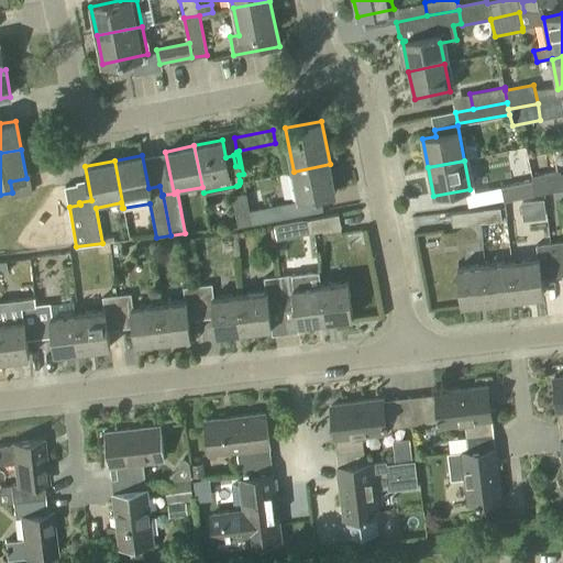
[(330,164),(294,172),(299,200),(335,192),(330,164)]
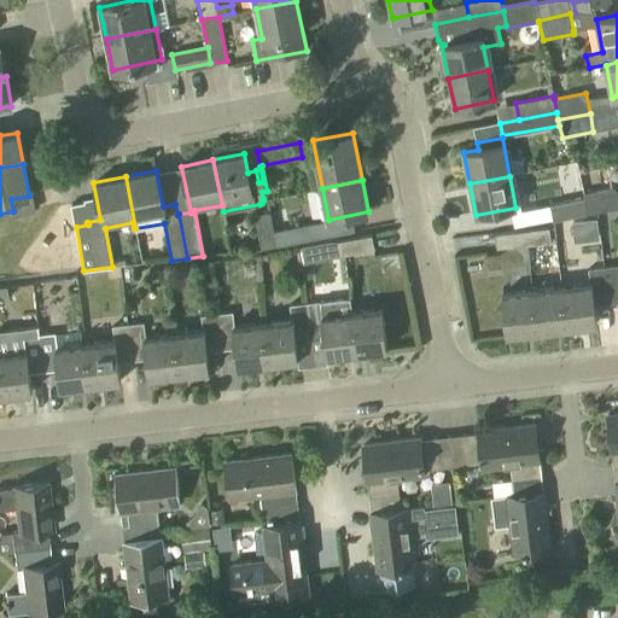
[(586,198),(584,198),(587,214),(617,208),(617,204),(616,191),(614,187),(584,193),(586,198)]
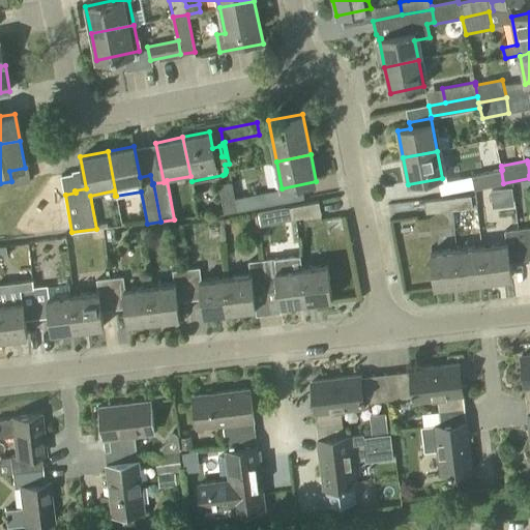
[(473,189),(503,183),(501,170),(471,176),(473,189)]
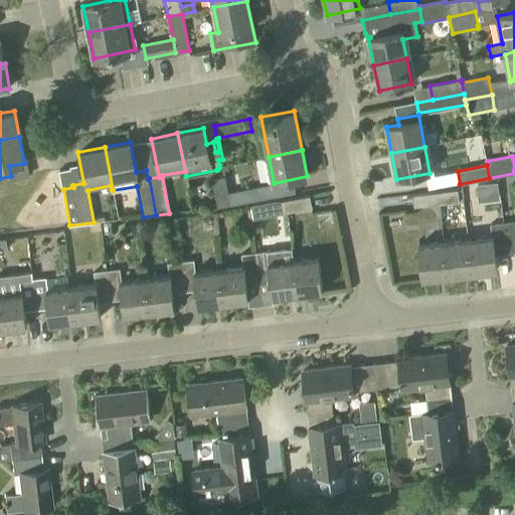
[(458,171),(447,173),(450,186),(460,184),(458,171)]
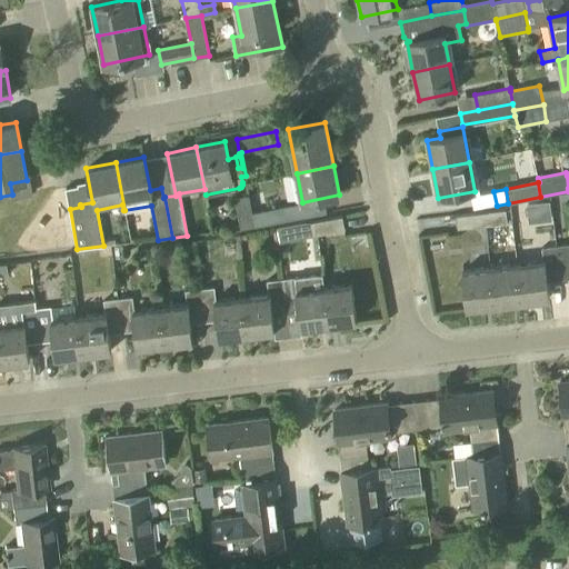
[(256,227),(252,212),(249,195),(235,198),(241,230),(256,227)]
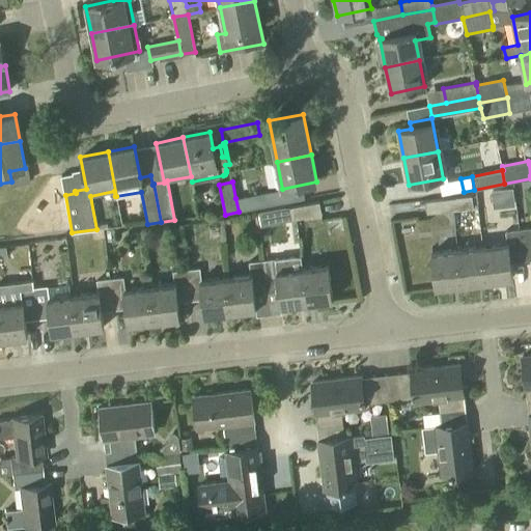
[(235,198),(239,212),(268,206),(264,193),(235,198)]
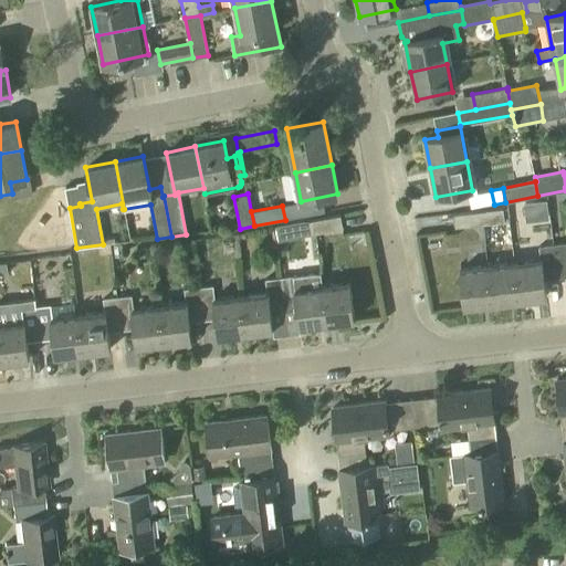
[(485,211),(486,224),(505,222),(503,209),(485,211)]
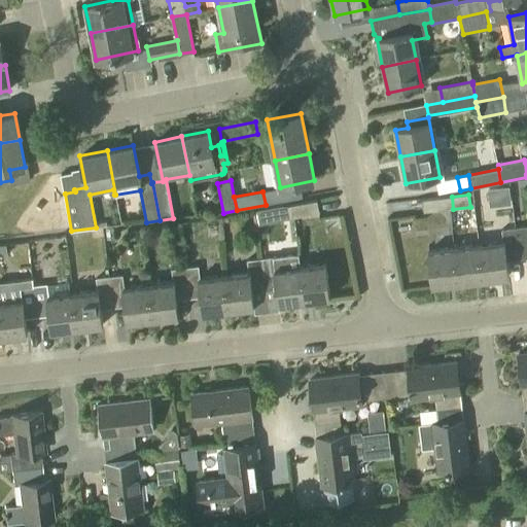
[(424,212),(453,209),(452,197),(423,200),(424,212)]
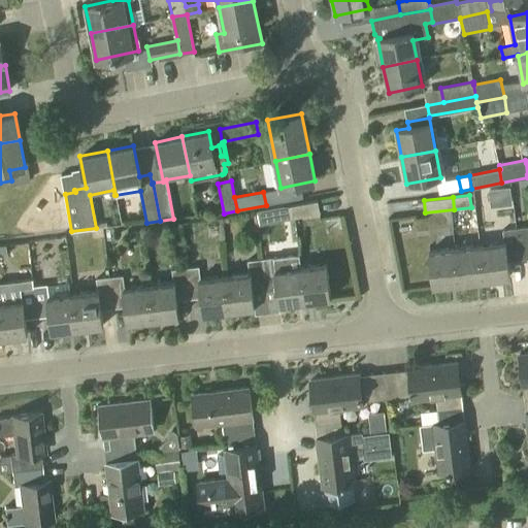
[(290,219),(320,213),(318,201),(288,206),(290,219)]
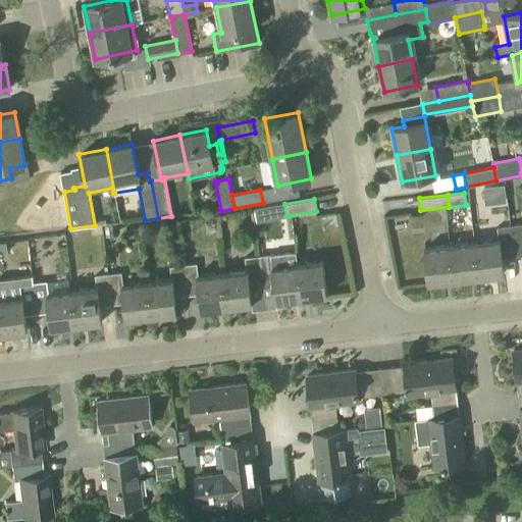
[(521,223),(510,225),(514,257),(521,255),(521,223)]
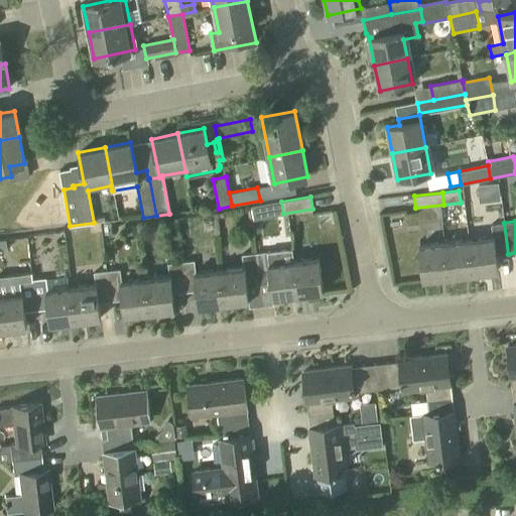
[(496,255),(508,254),(504,223),(492,225),(494,237),(469,240),(473,273),(498,270),(496,255)]
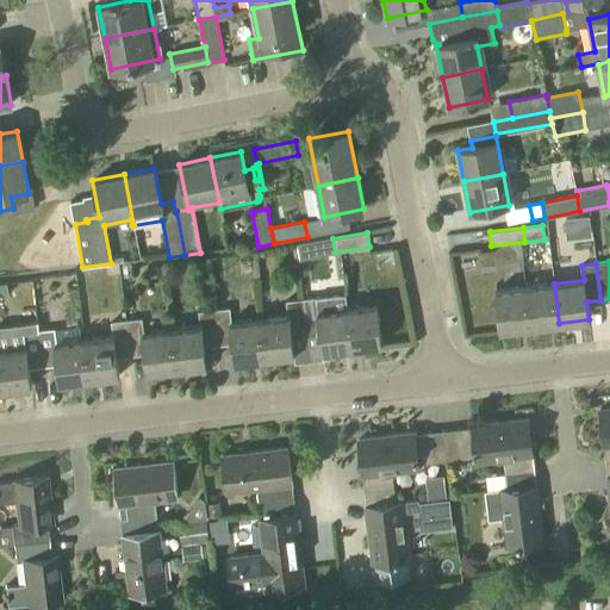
[(530,327),(559,323),(554,284),(526,286),(530,327)]
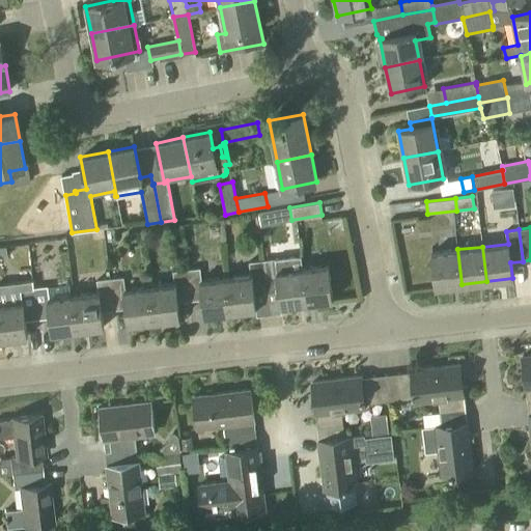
[(436,287),(462,284),(457,249),(431,252),(436,287)]
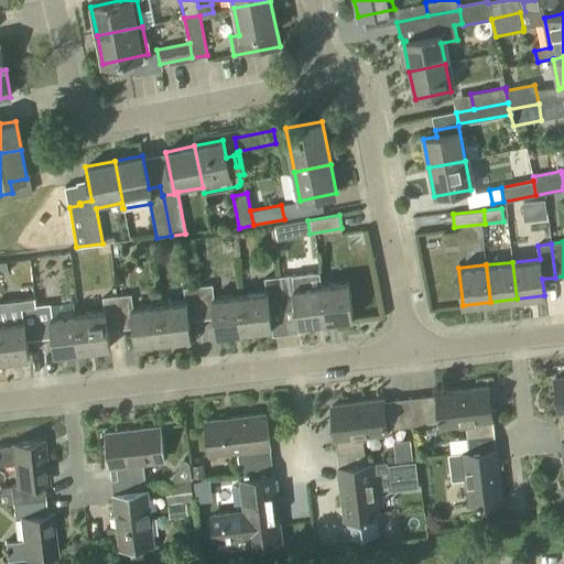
[(320,272),(279,277),(282,311),(296,308),(299,326),(325,323),(321,284),(320,272)]
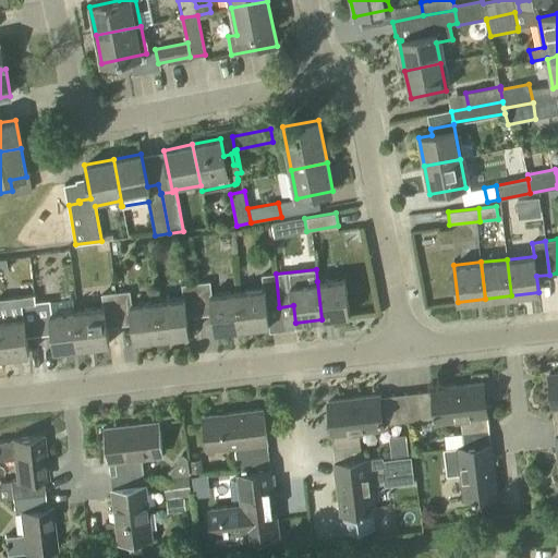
[(266,308),(279,307),(276,274),(263,276),(264,289),(237,292),(241,328),(268,325),(266,308)]
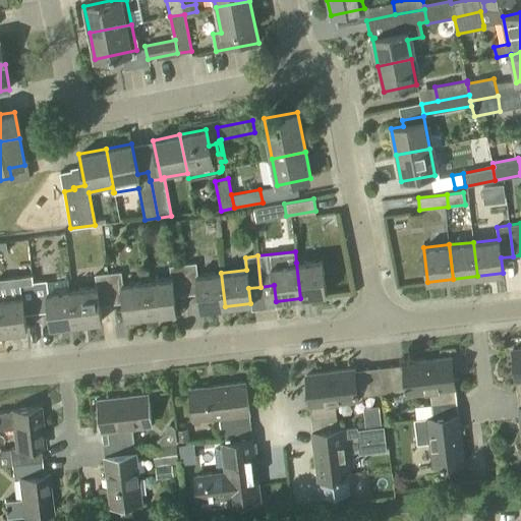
[(296,263),(300,298),(326,295),(322,261),(296,263)]
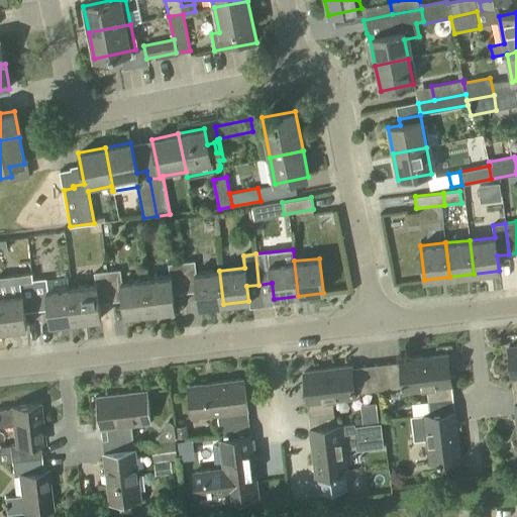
[(223,304),(219,271),(196,274),(195,261),(181,263),(185,293),(197,292),(199,307),(223,304)]
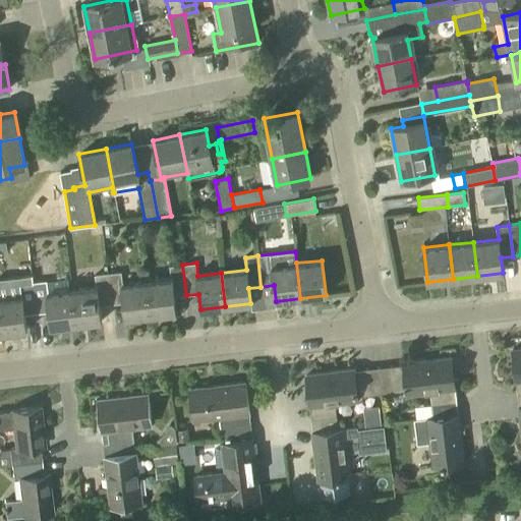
[(174,297),(186,295),(182,265),(170,266),(172,278),(147,281),(151,315),(176,312),(174,297)]
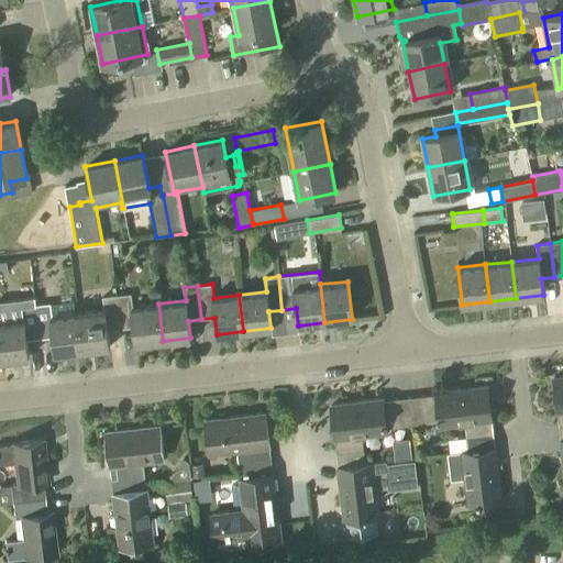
[(163,341),(158,304),(133,307),(132,294),(117,296),(120,329),(133,328),(135,344),(163,341)]
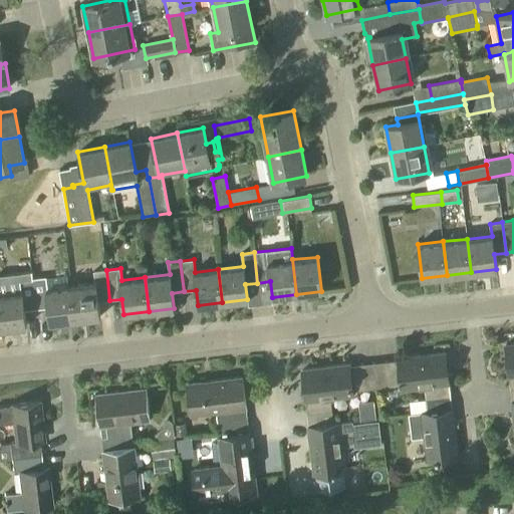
[(97,302),(109,300),(106,270),(94,271),(95,283),(70,286),(74,320),(99,317),(97,302)]
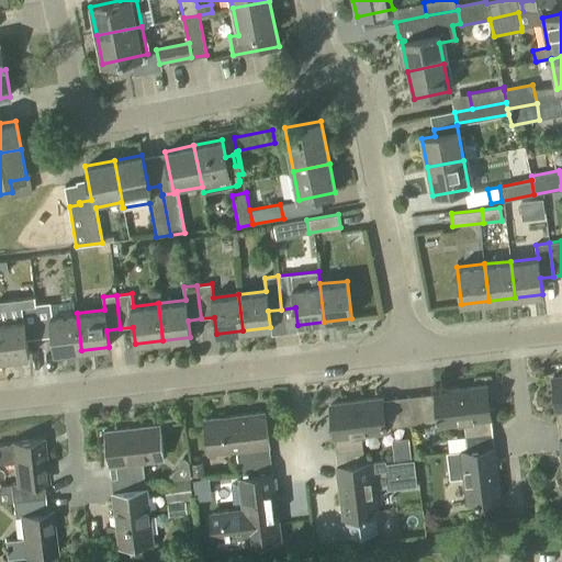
[(81,350),(77,313),(52,316),(51,303),(35,305),(38,338),(52,337),(54,353),(81,350)]
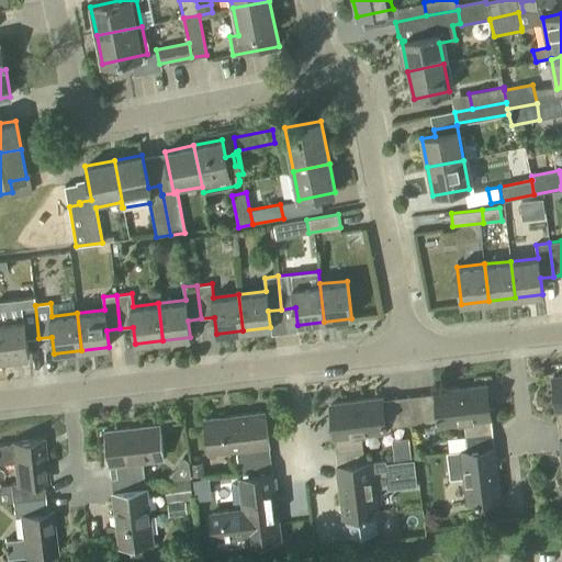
[(26,340),(38,338),(35,305),(22,306),(24,319),(0,322),(0,349),(1,360),(29,357),(26,340)]
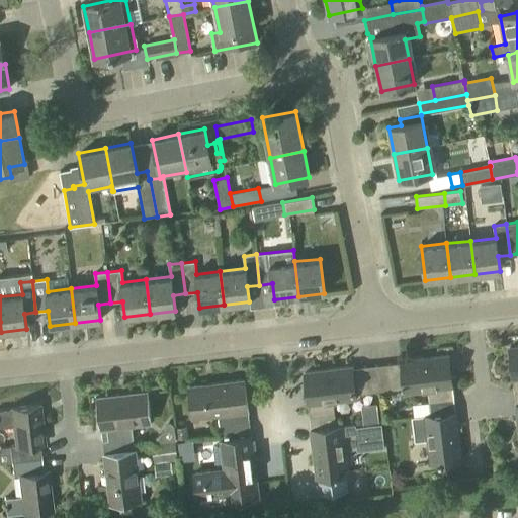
[(430,402),(454,399),(449,356),(401,361),(401,363),(376,365),(379,391),(404,387),(404,392),(428,389),(430,402)]
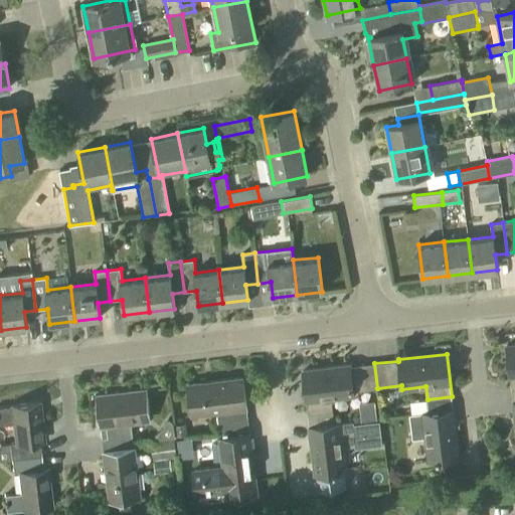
[(354,391),(377,388),(374,363),(351,366),(351,365),(303,371),(308,414),(333,410),(331,397),(354,394),(354,391)]
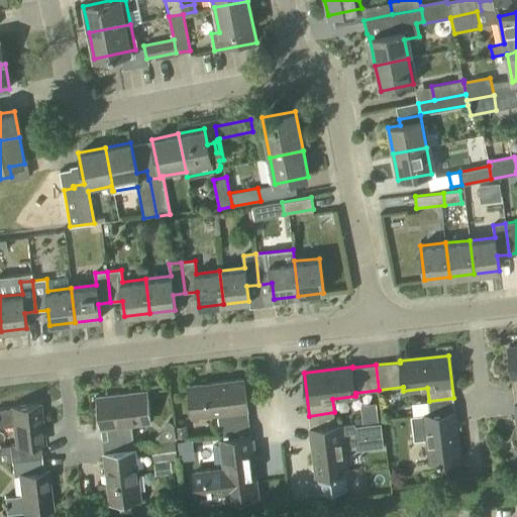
[(220,426),(249,423),(244,381),(189,387),(193,417),(218,414),(220,426)]
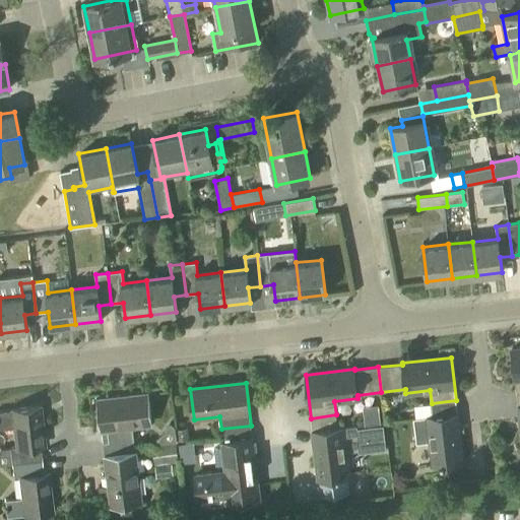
[(103,443),(132,440),(130,427),(149,425),(145,394),(98,400),(103,443)]
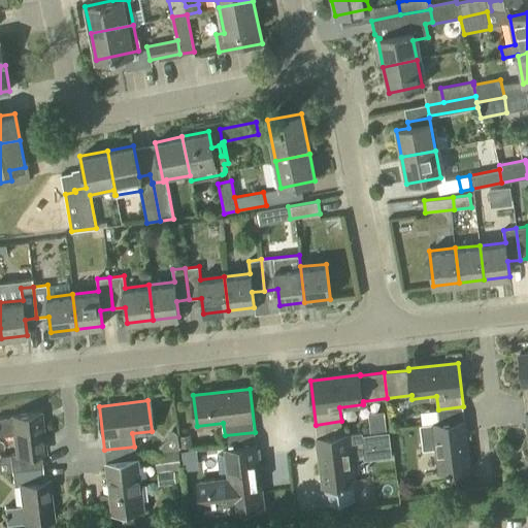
[(463,406),(438,409),(439,423),(421,425),(424,450),(437,448),(440,471),(470,468),(463,406)]
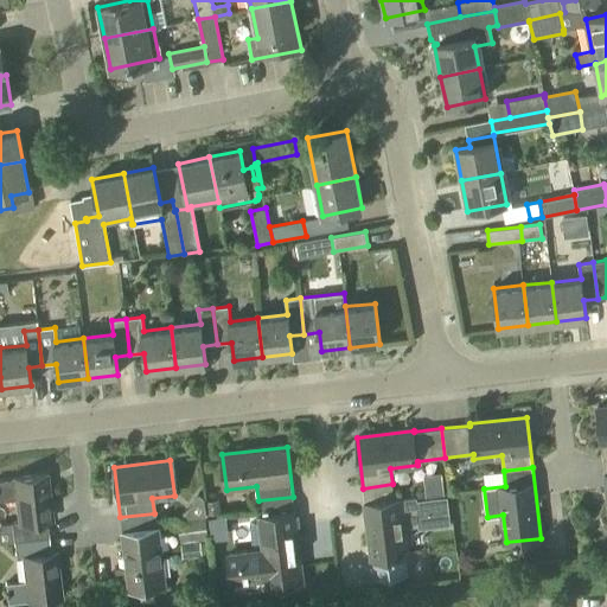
[(12,542),(48,537),(45,519),(51,518),(46,475),(0,480),(0,502),(13,500),(17,523),(10,524),(12,542)]
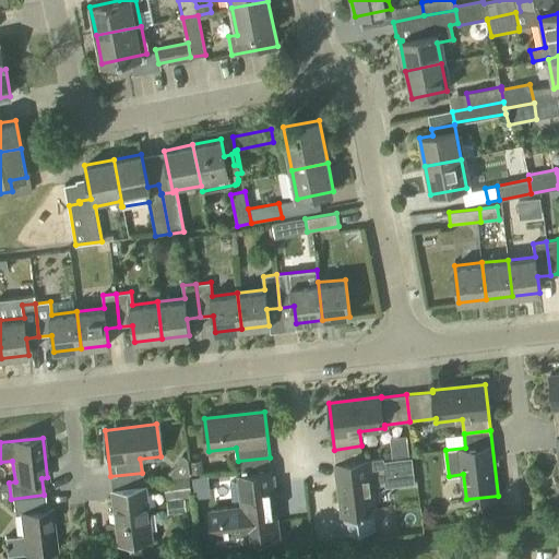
[(361,445),(334,450),(343,514),(375,510),(371,484),(387,483),(383,458),(364,460),(361,445)]
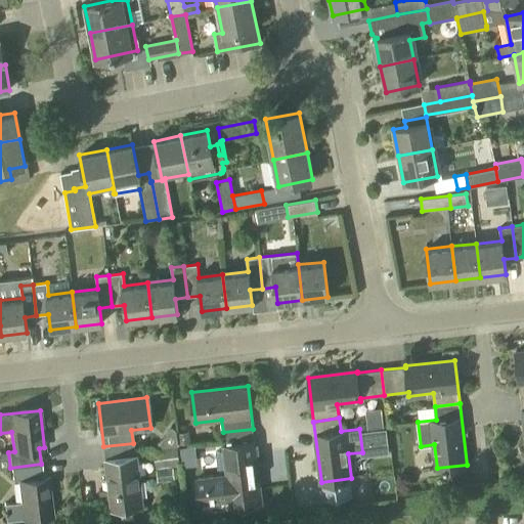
[(253,429),(223,432),(224,446),(223,446),(223,451),(220,452),(217,456),(217,461),(218,465),(222,468),(225,468),(226,473),(198,477),(201,503),(230,498),(231,507),(261,503),(253,429)]
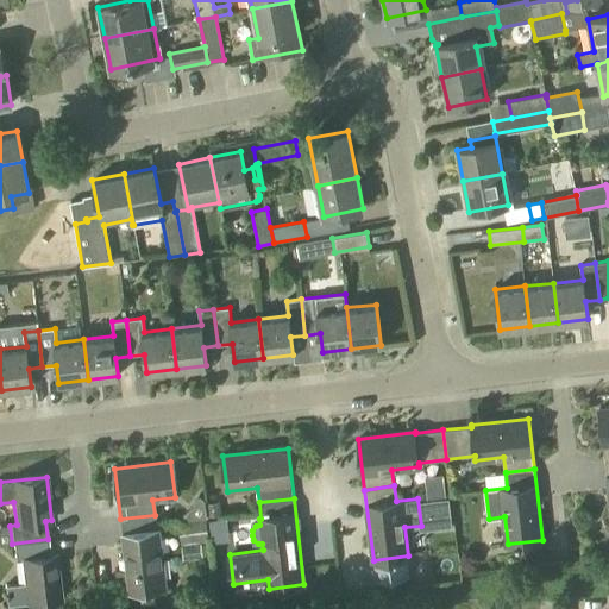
[(155,515),(120,519),(130,591),(164,586),(158,531),(156,531),(155,515)]
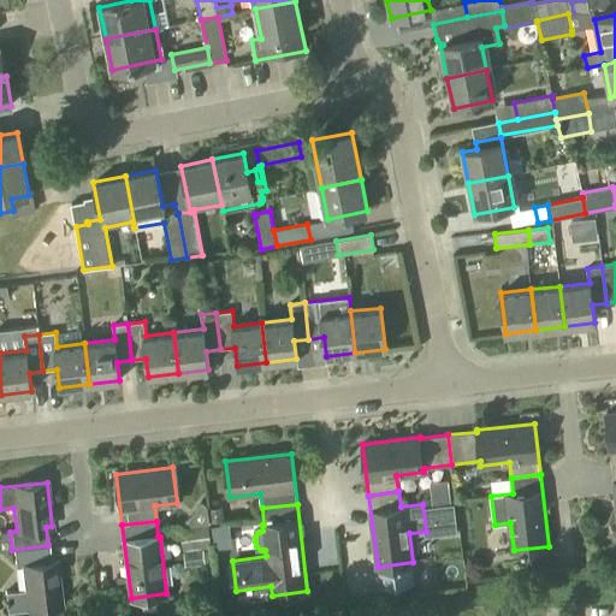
[(183,551),(211,548),(208,526),(181,529),(183,551)]
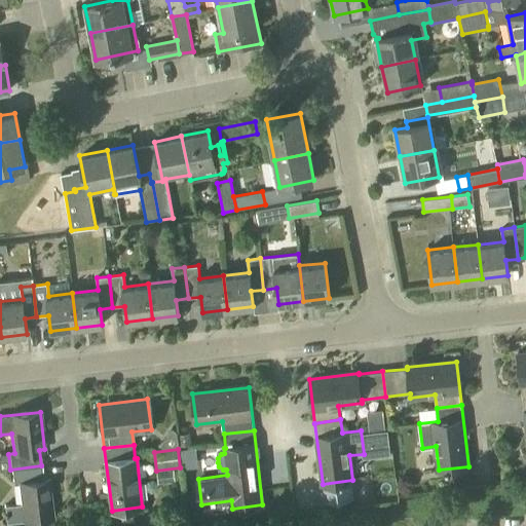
[(41,465),(10,470),(11,485),(17,484),(21,503),(3,505),(5,523),(52,518),(48,480),(42,480),(41,465)]
